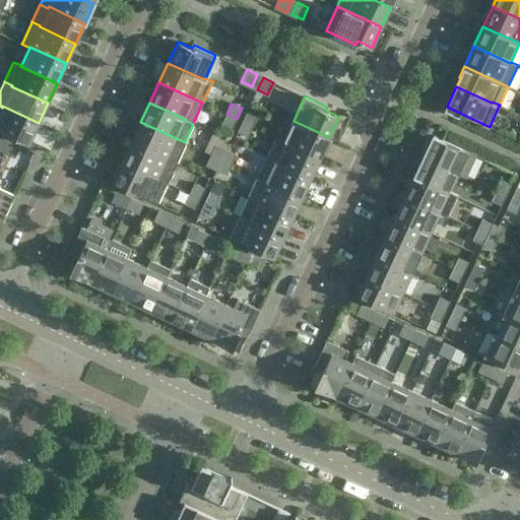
[(0,130),(28,143),(39,123),(2,106),(2,108),(0,110),(0,130)]
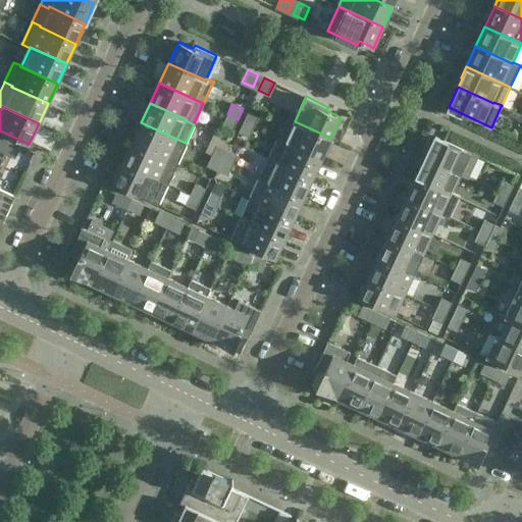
[(259,116),(248,111),(243,121),(254,126),(259,116)]
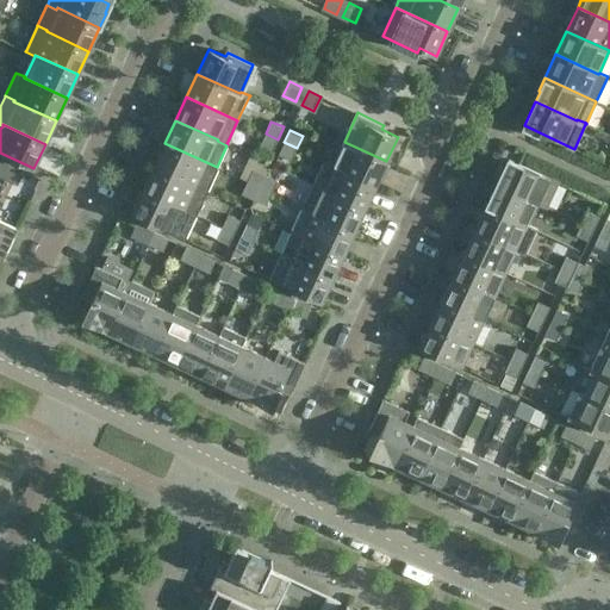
[(272,151),(278,139),(266,134),(260,145),(272,151)]
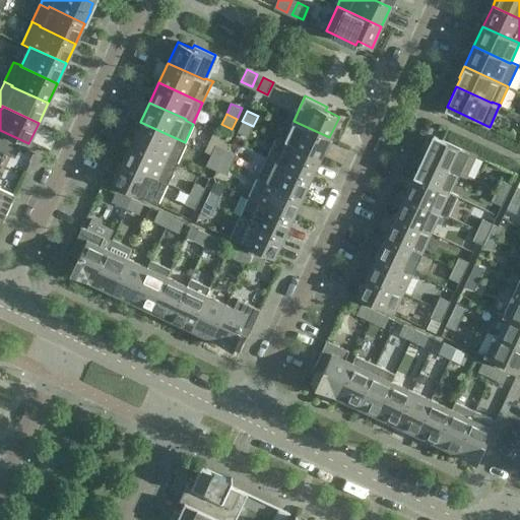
[(248,136),(253,126),(242,121),(238,131),(248,136)]
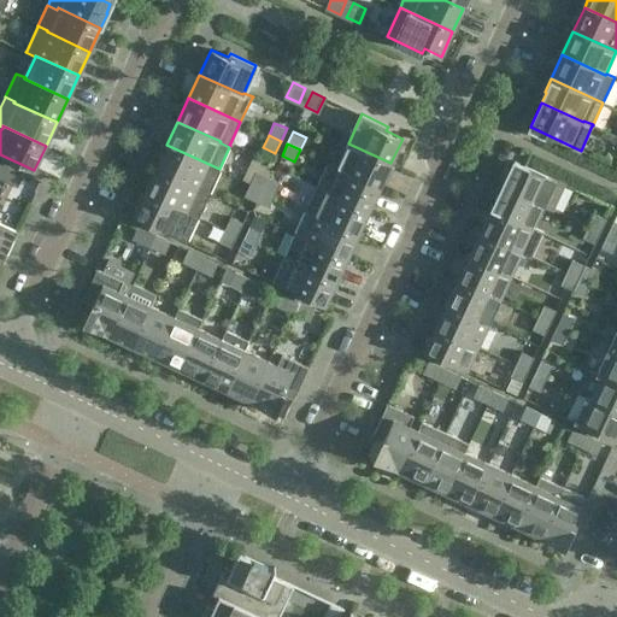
[(380,187),(391,163),(348,144),(338,165),(336,166),(380,187)]
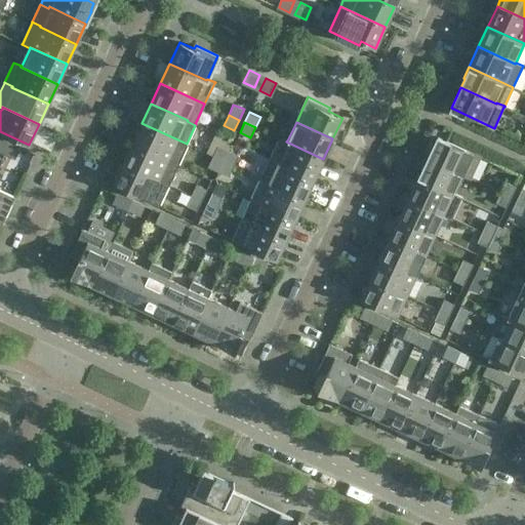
[(187,144),(142,123),(132,144),(177,164),(187,144)]
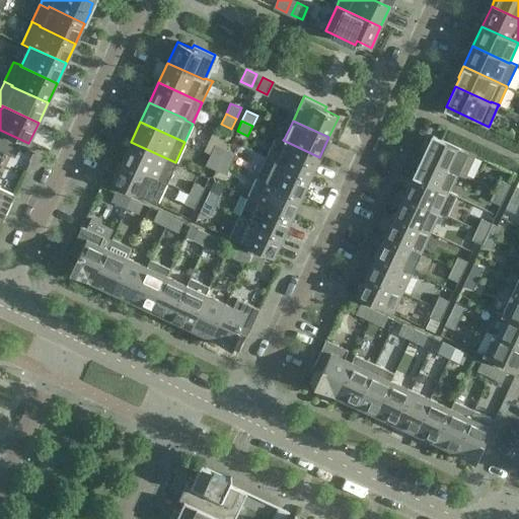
[(310,176),(319,157),(283,140),(284,139),(276,135),(276,136),(276,137),(267,156),(310,176)]
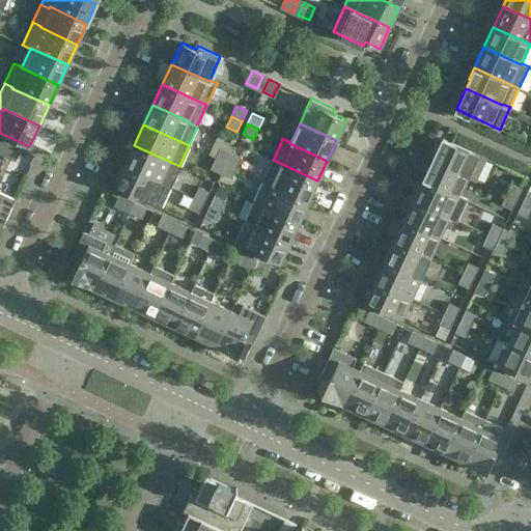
[(443,138),(432,160),(469,176),(468,177),(476,182),(476,180),(476,179),(485,159),(443,138)]
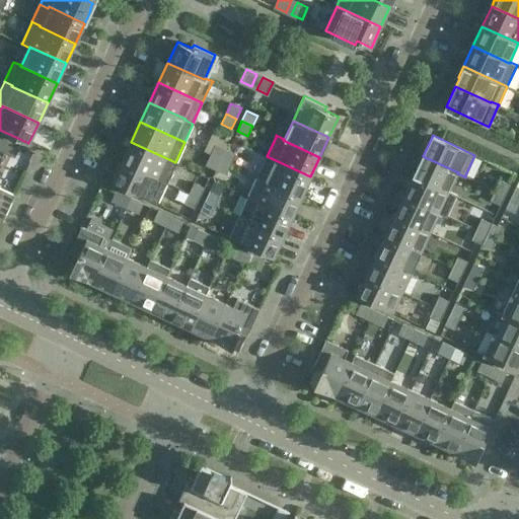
[(20,146),(6,140),(2,150),(15,156),(20,146)]
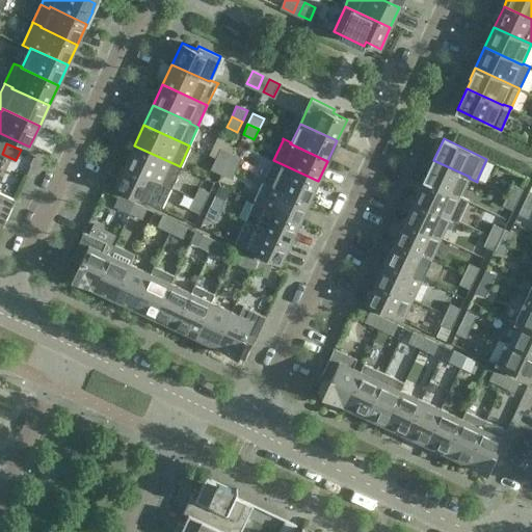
[(180,166),(134,145),(125,165),(169,187),(180,166)]
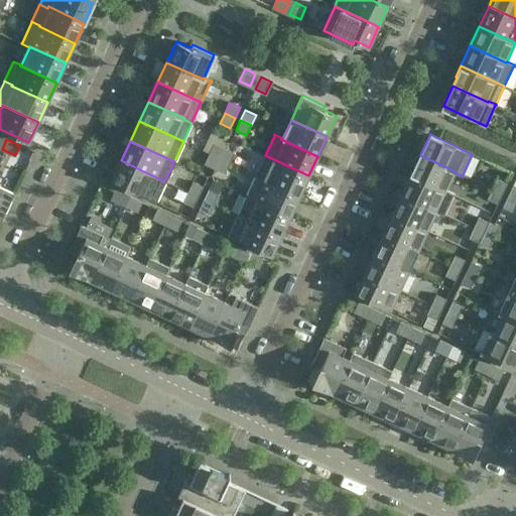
[(219,158),(224,148),(214,143),(209,153),(219,158)]
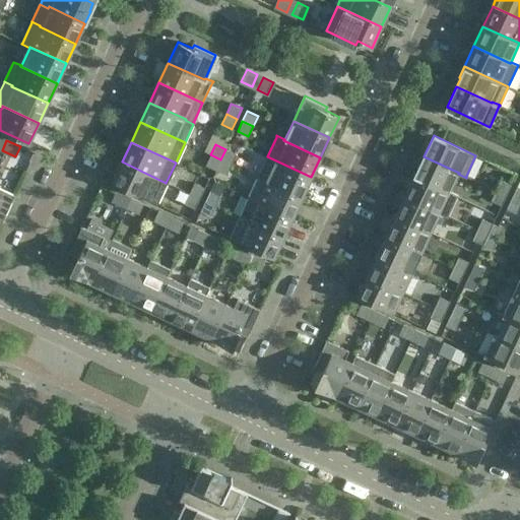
[(237,154),(225,149),(220,159),(232,165),(237,154)]
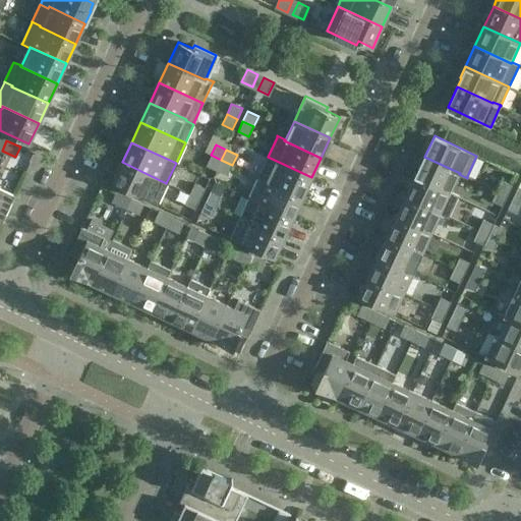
[(217,170),(221,160),(211,155),(207,166),(217,170)]
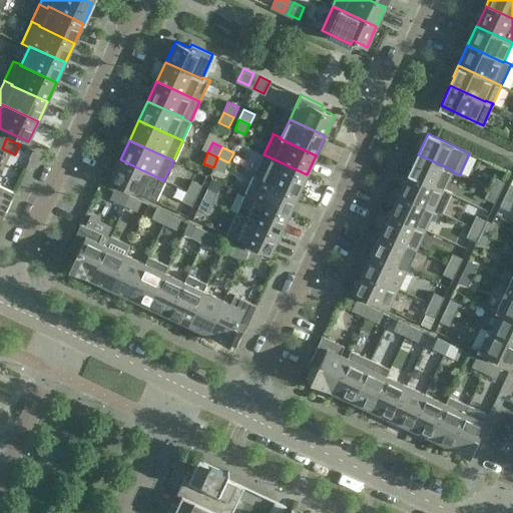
[(298,194),(307,174),(264,154),(254,174),(253,175),(262,178),(262,177),(298,194)]
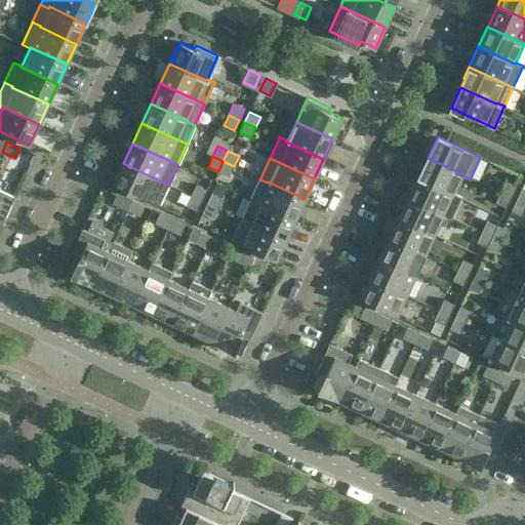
[(463,174),(428,158),(425,166),(422,165),(417,177),(454,195),(454,193),(462,175),(463,174)]
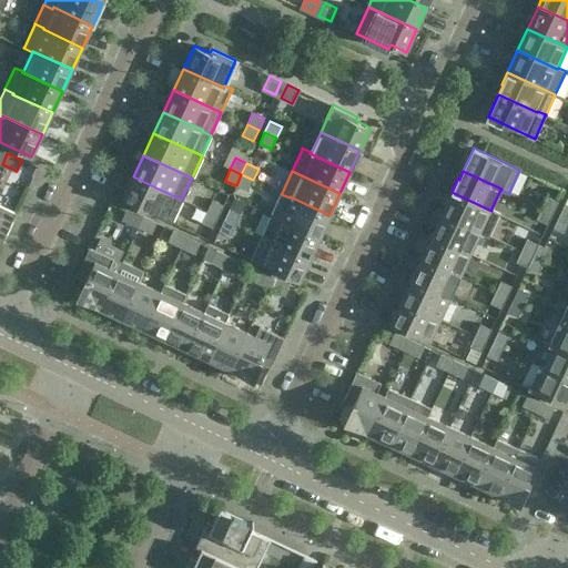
[(247,191),(253,180),(241,174),(236,185),(247,191)]
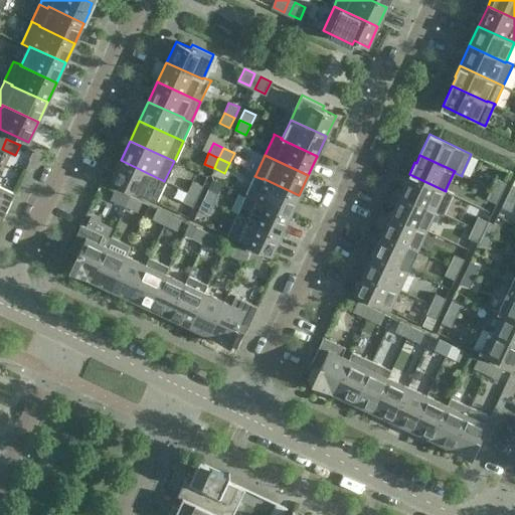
[(164,181),(121,160),(111,181),(155,201),(164,181)]
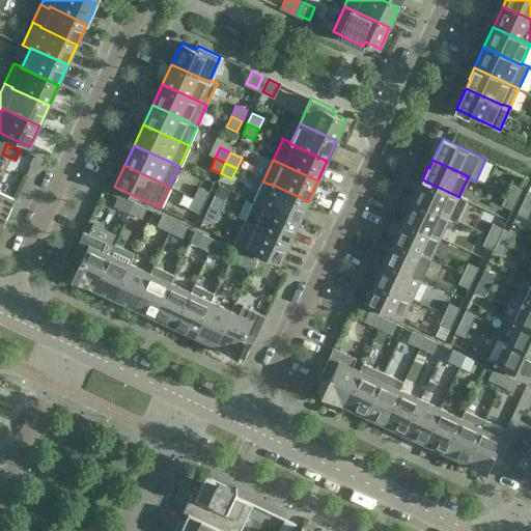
[(468,199),(459,195),(459,197),(422,179),(413,200),(449,217),(449,218),(457,222),(457,221),(467,200),(468,199)]
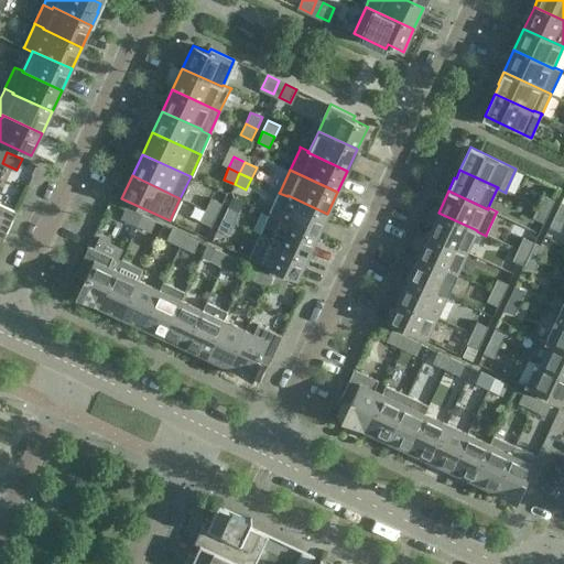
[(317,236),(327,214),(288,195),(288,196),(278,217),(317,236)]
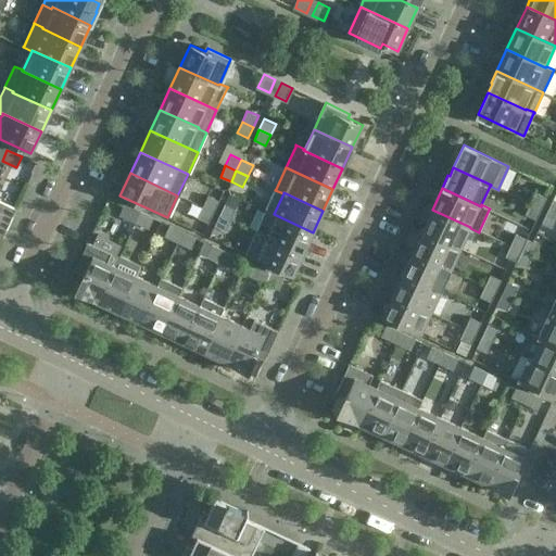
[(535,192),(530,203),(542,209),(546,198),(535,192)]
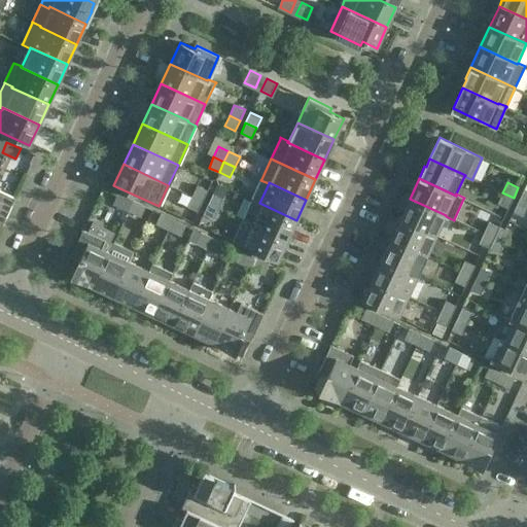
[(197,185),(191,196),(203,201),(207,190),(197,185)]
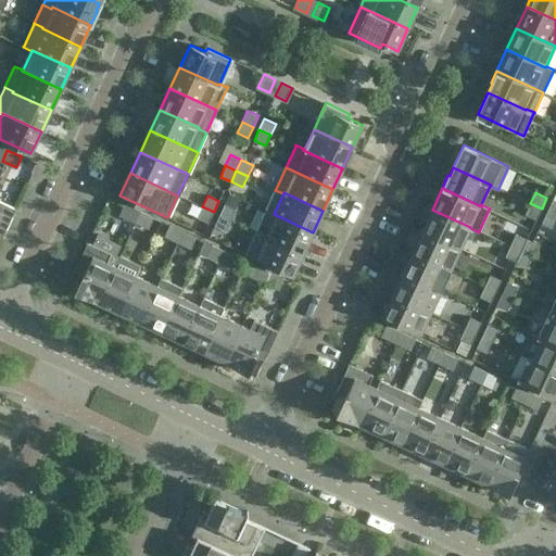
[(17,209),(16,209),(0,201),(0,235),(4,238),(4,237),(3,236),(15,210),(16,210),(17,209)]
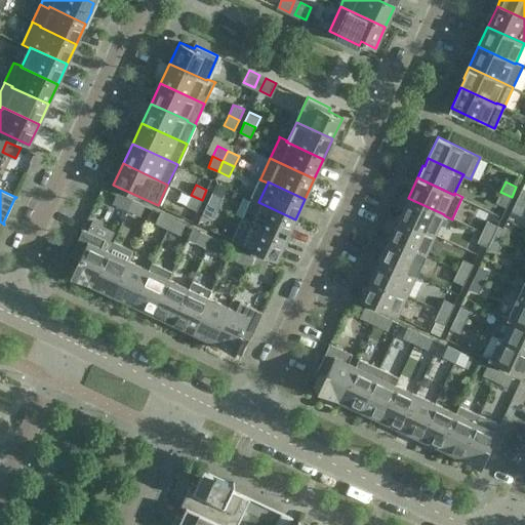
[(212,192),(207,202),(217,207),(223,197),(212,192)]
